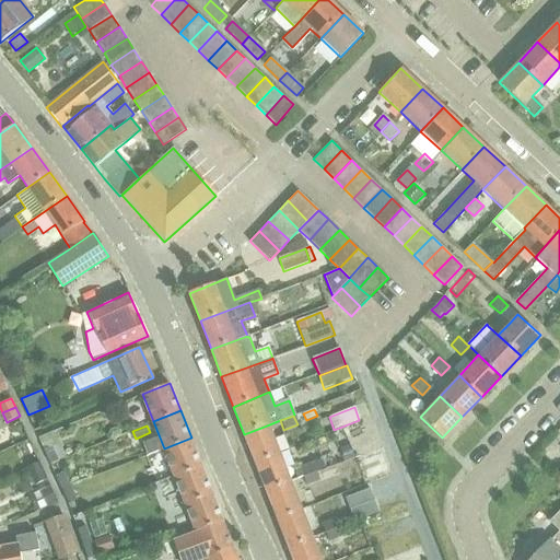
[(267,426),(244,434),(255,463),(279,454),(267,426)]
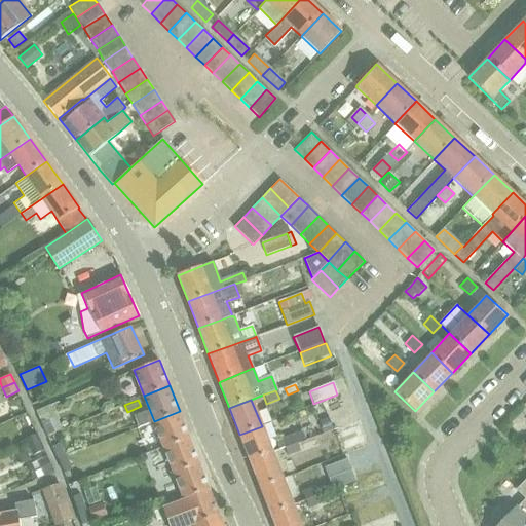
[(180,411),(154,421),(164,448),(189,438),(180,411)]
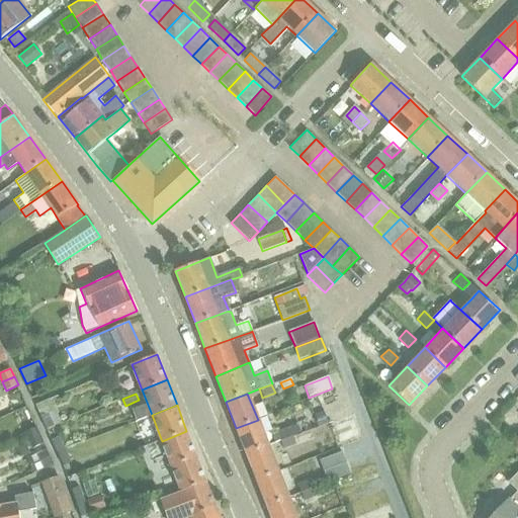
[(54,423),(48,410),(40,413),(47,426),(54,423)]
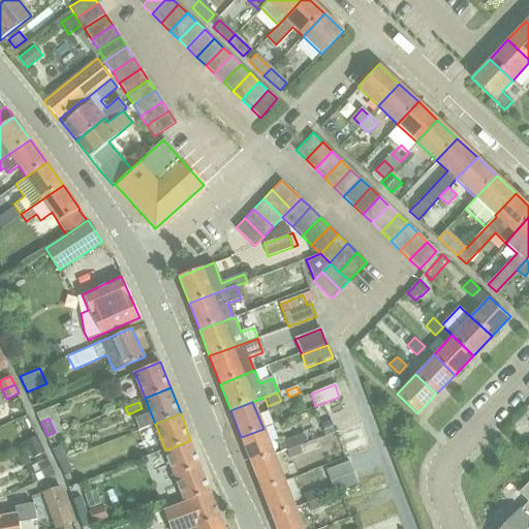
[(330,422),(320,425),(325,437),(334,433),(330,422)]
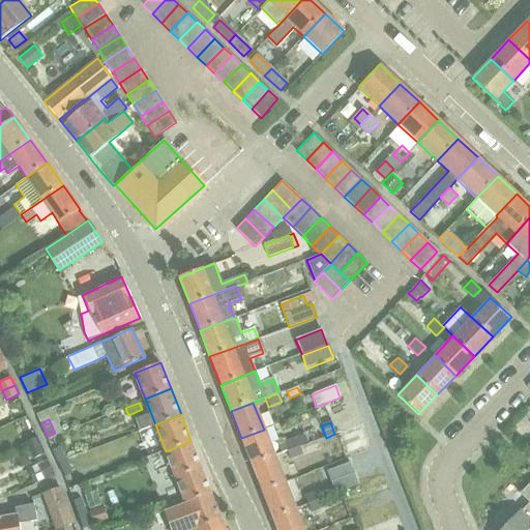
[(274,455),(264,430),(241,438),(252,465),(274,455)]
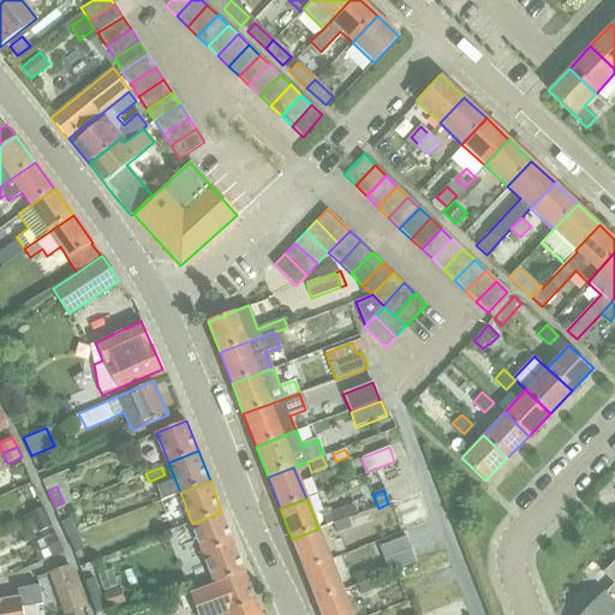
[(362,500),(347,506),(351,515),(365,509),(362,500)]
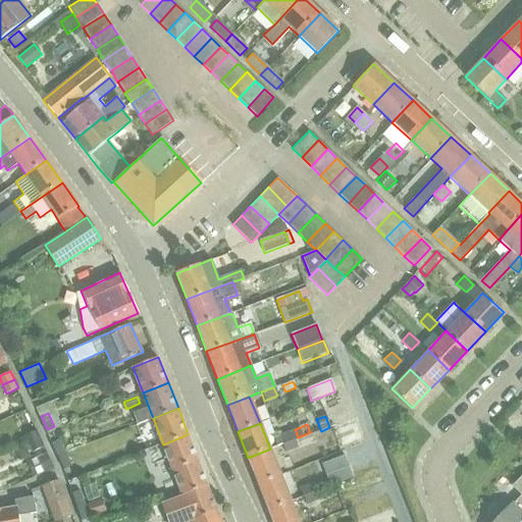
[(29,444),(41,438),(38,430),(25,435),(29,444)]
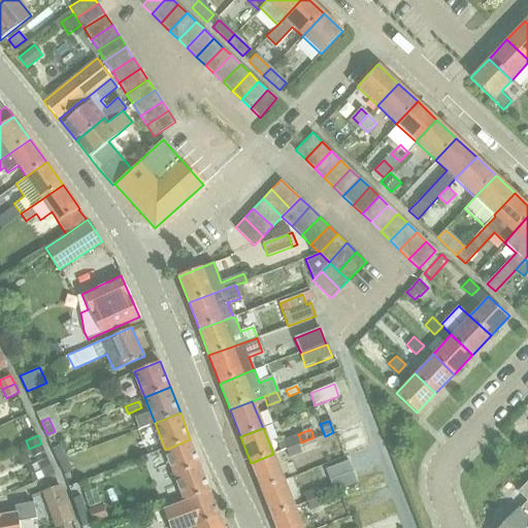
[(283,440),(276,443),(281,452),(287,450),(299,444),(296,435),(283,440)]
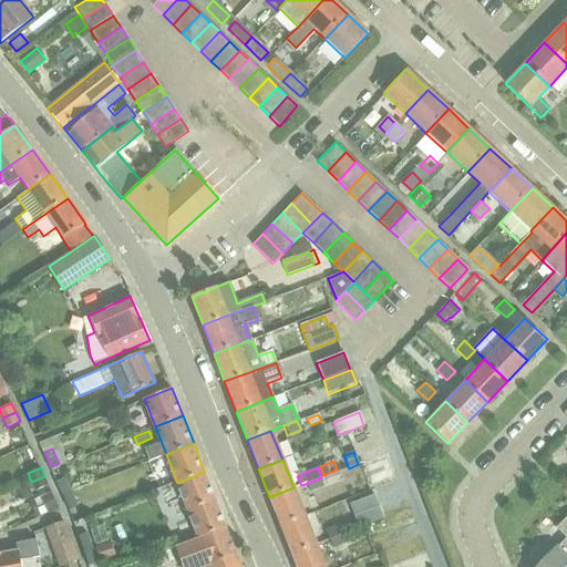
[(204,472),(177,483),(187,509),(215,500),(204,472)]
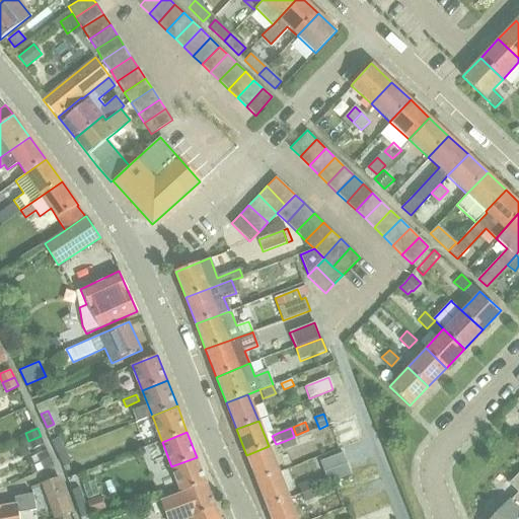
[(58,451),(65,448),(60,435),(52,439),(58,451)]
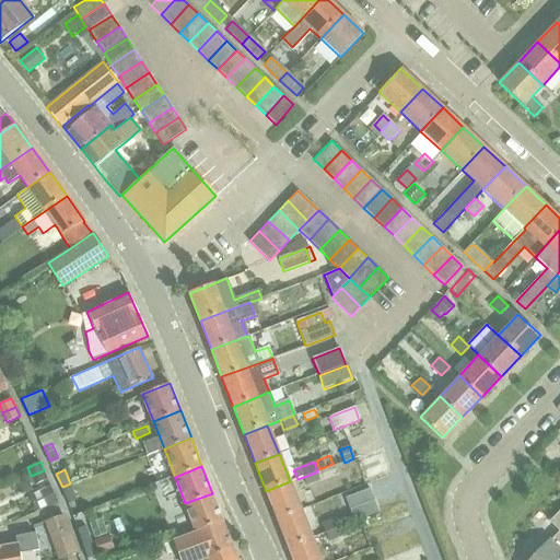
[(48,478),(44,470),(31,476),(35,483),(48,478)]
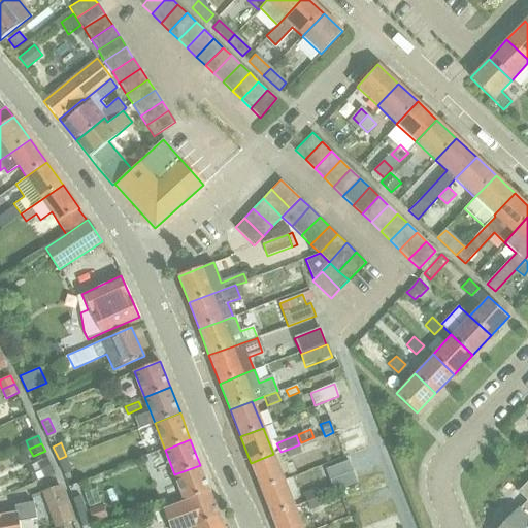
[(302,453),(299,444),(287,450),(290,458),(302,453)]
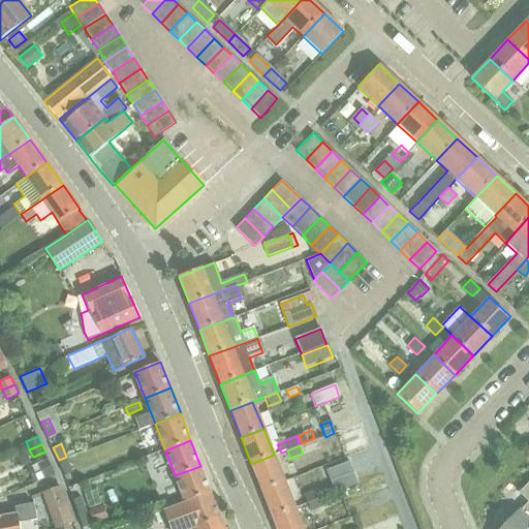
[(27,453),(17,457),(21,466),(31,462),(27,453)]
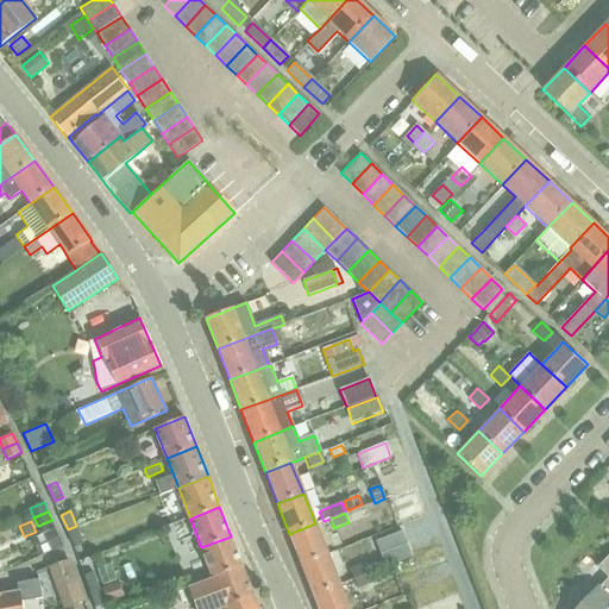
[(327,554),(315,523),(289,534),(301,564),(327,554)]
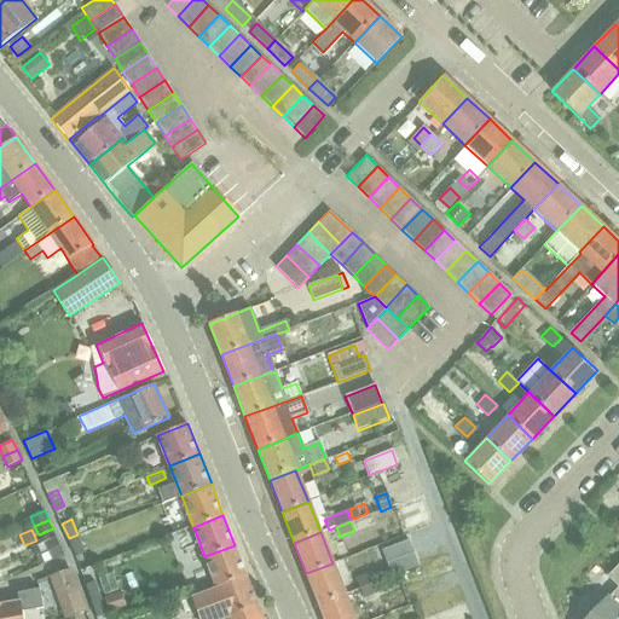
[(77,534),(69,538),(76,554),(85,550),(77,534)]
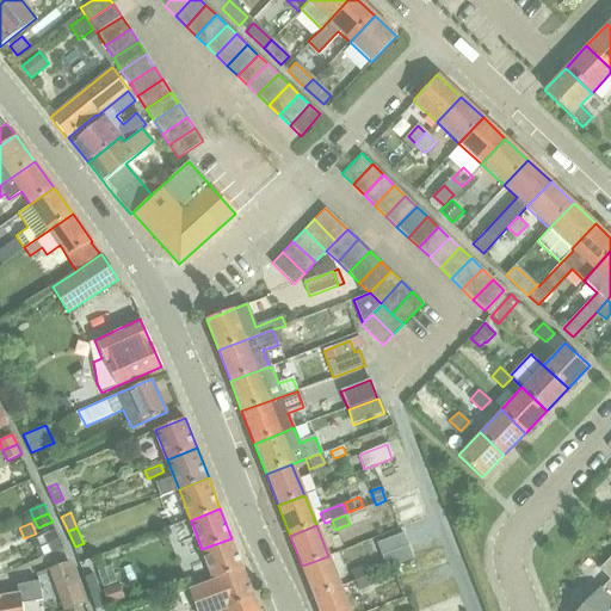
[(55,530),(34,539),(41,556),(63,547),(55,530)]
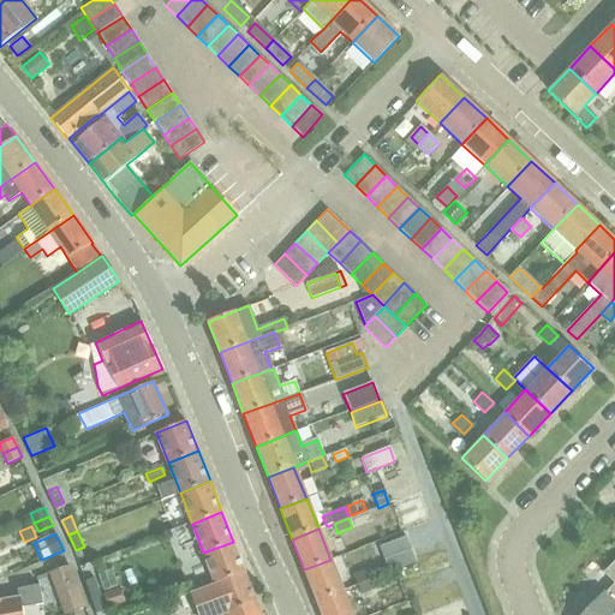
[(406,537),(378,547),(383,560),(410,549),(406,537)]
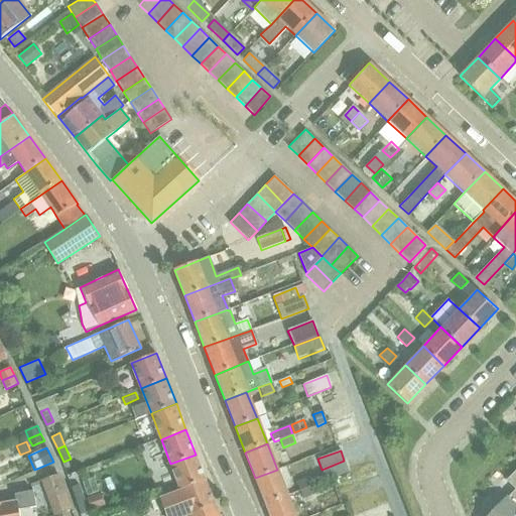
[(196,455),(170,464),(180,489),(206,479),(196,455)]
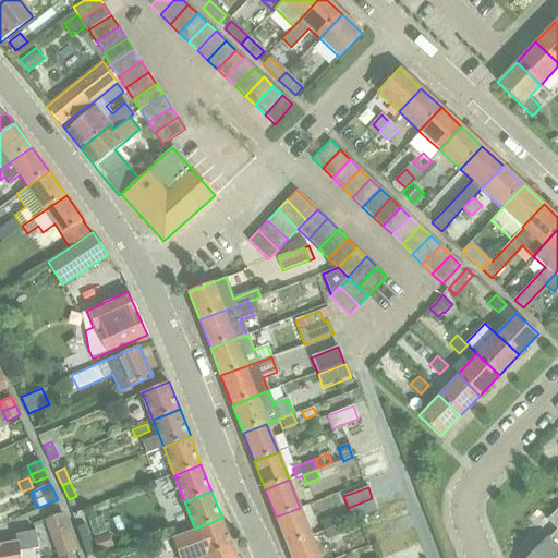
[(372,498),(348,508),(353,520),(377,511),(372,498)]
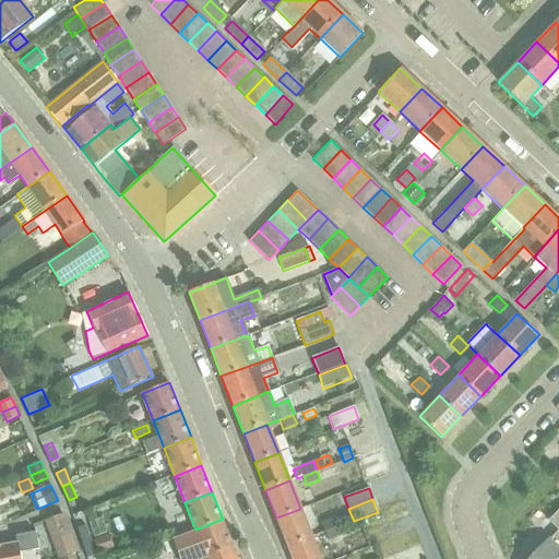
[(558,558),(558,508),(548,520),(558,528),(530,558),(558,558)]
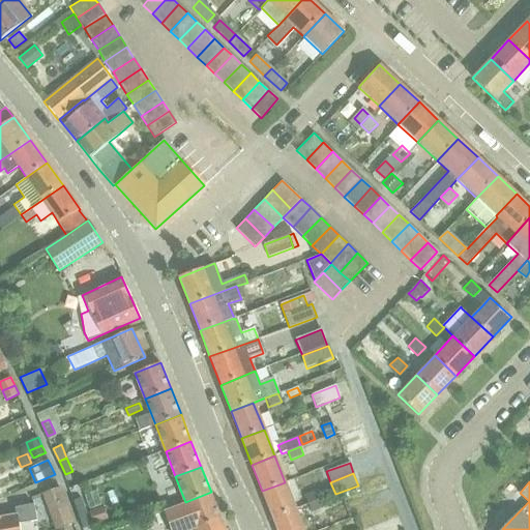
[(285,482),(262,491),(271,517),(294,508),(285,482)]
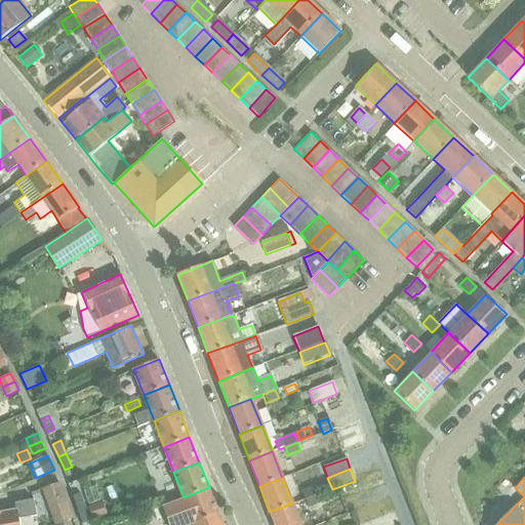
[(58,484),(42,490),(46,501),(63,495),(58,484)]
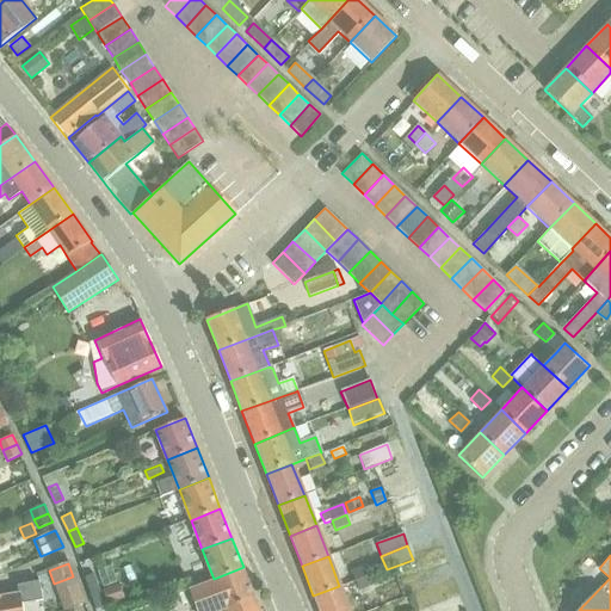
[(356,581),(370,575),(365,566),(351,571),(356,581)]
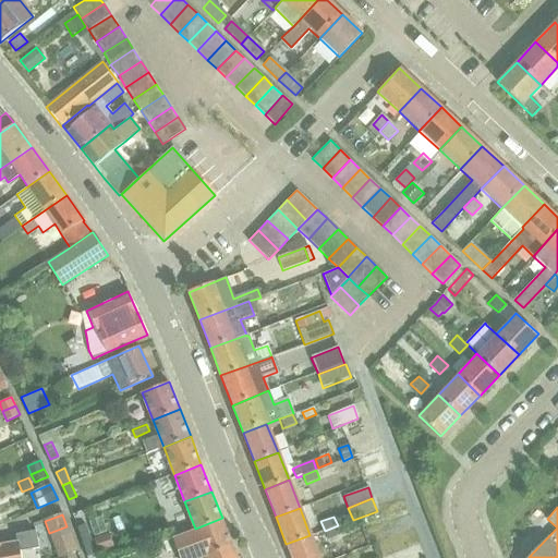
[(196,557),(232,544),(222,518),(173,537),(181,557),(196,557)]
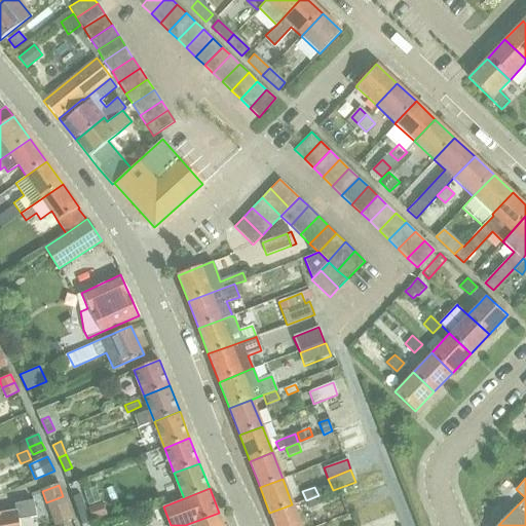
[(77,508),(85,504),(80,491),(72,494),(77,508)]
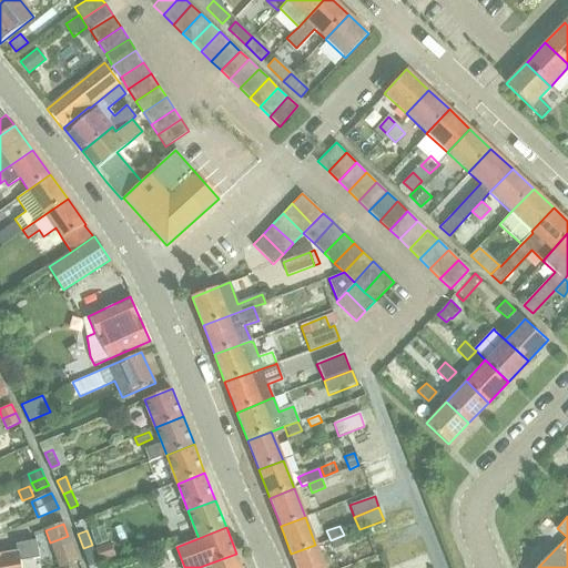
[(344,535),(331,540),(334,549),(347,544),(344,535)]
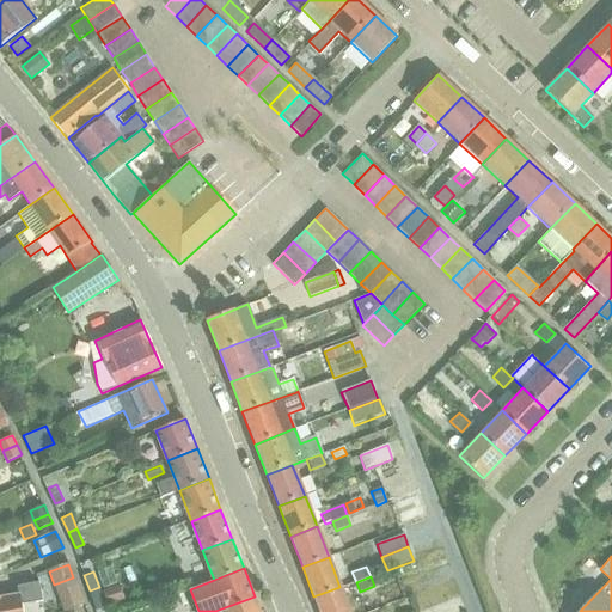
[(18,593),(0,595),(0,611),(23,611),(23,605),(42,601),(38,583),(17,587),(18,593)]
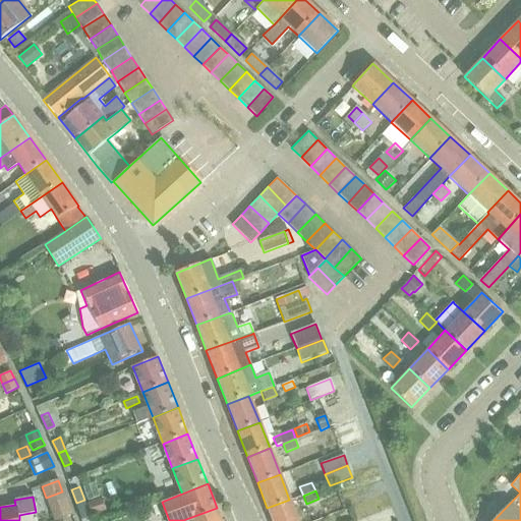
[(102,499),(88,505),(91,514),(98,516),(107,513),(102,499)]
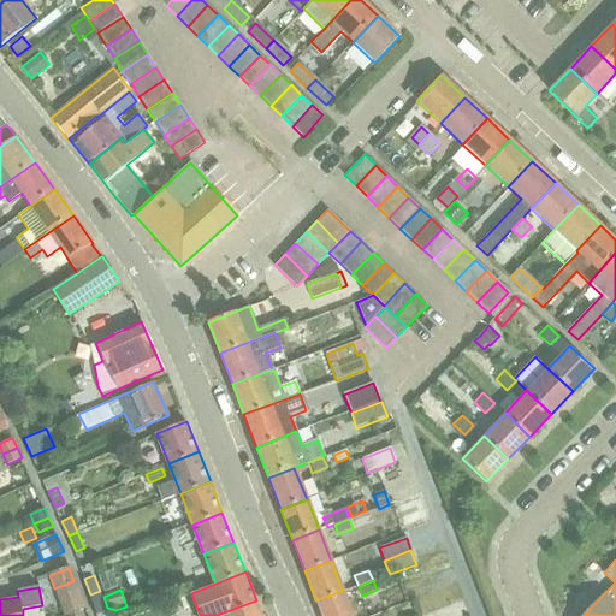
[(106,608),(100,591),(90,594),(96,611),(106,608)]
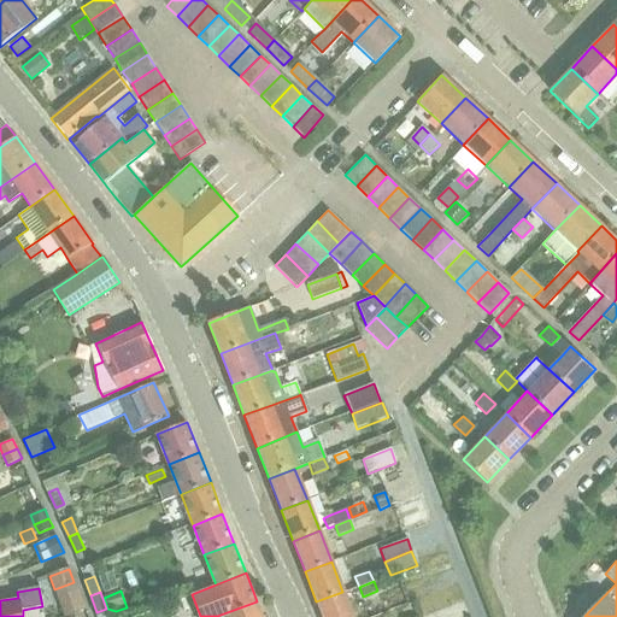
[(352,616),(342,592),(316,601),(322,616),(352,616)]
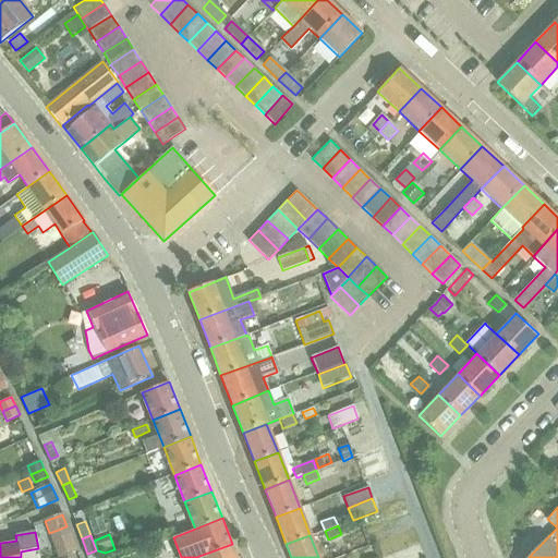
[(237,557),(232,544),(196,557),(237,557)]
